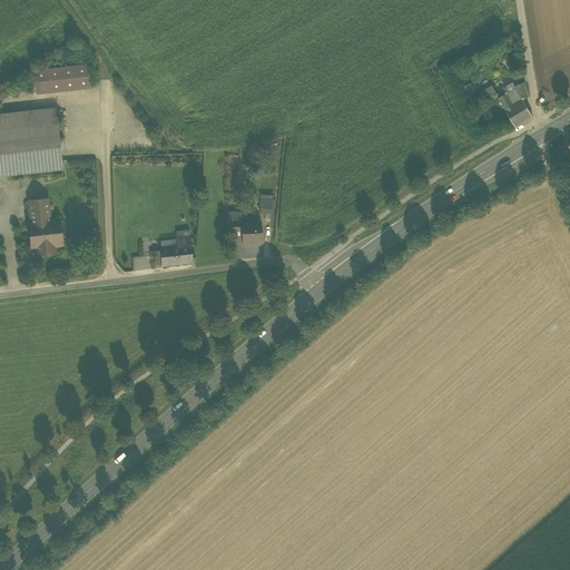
[(503,55),(510,58),(513,50),(507,47),(503,55)]
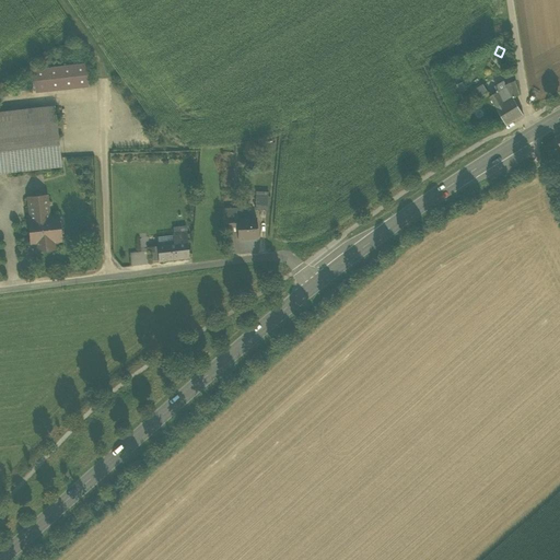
[(33,70),(36,92),(88,85),(85,65),(33,70)]
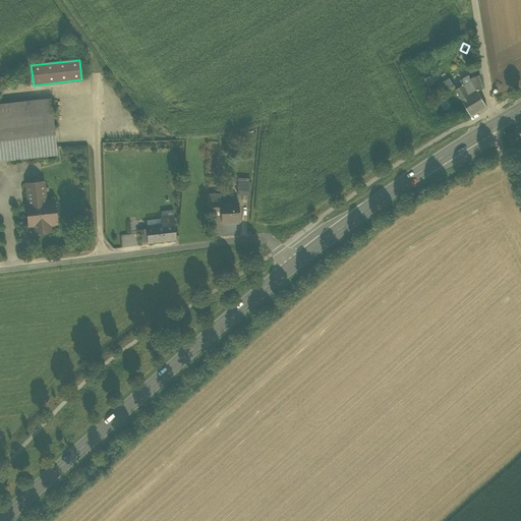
[(462,100),(471,116),(487,107),(478,92),(483,89),(479,74),(471,78),(469,76),(461,80),(464,85),(456,90),(462,100)]
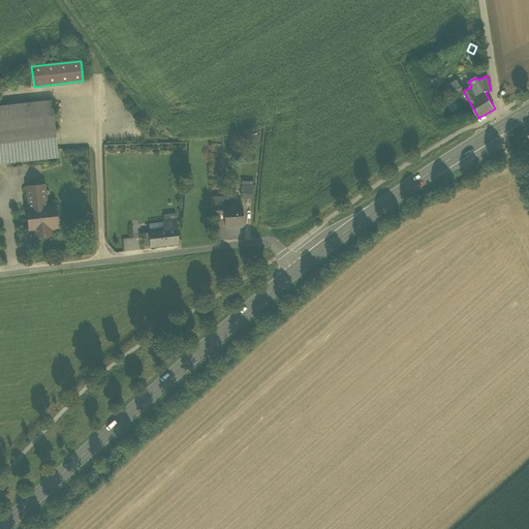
[(446,87),(450,94),(461,88),(457,80),(446,87)]
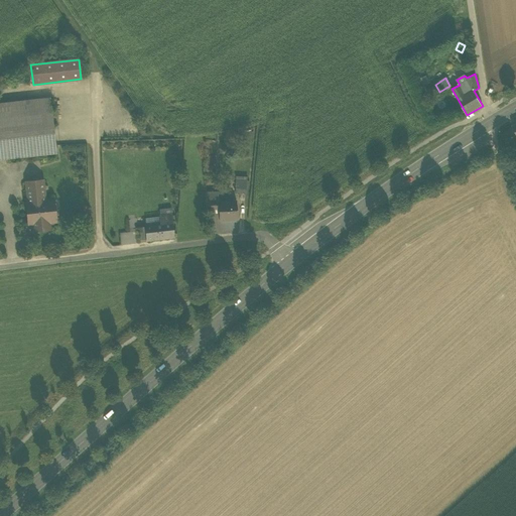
[(50,98),(10,102),(12,118),(52,113),(50,98)]
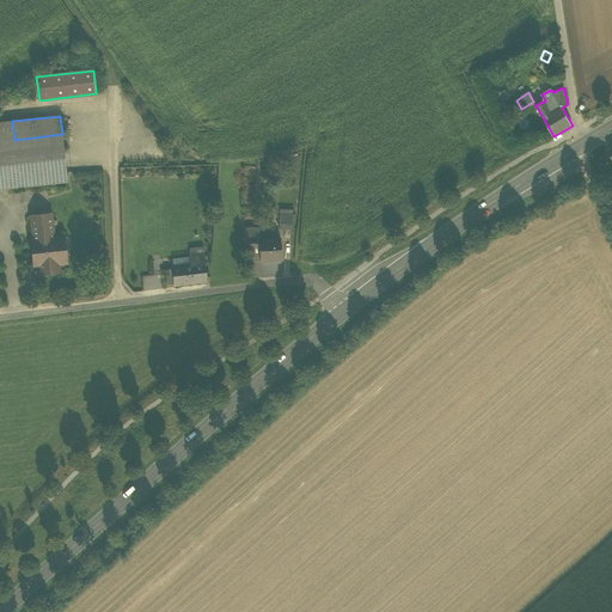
[(0,140),(14,140),(12,121),(0,122),(0,140)]
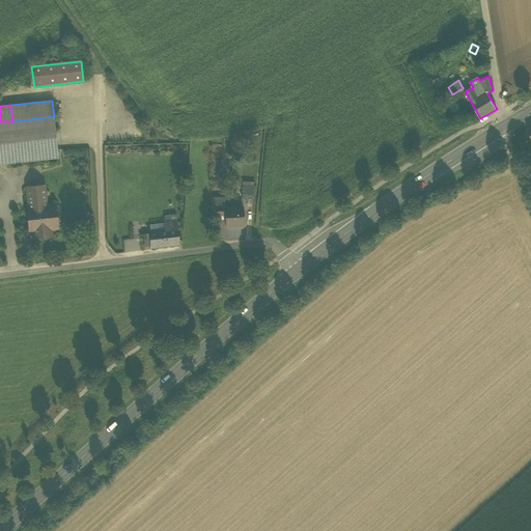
[(54,116),(12,121),(0,121),(0,164),(58,158),(54,116)]
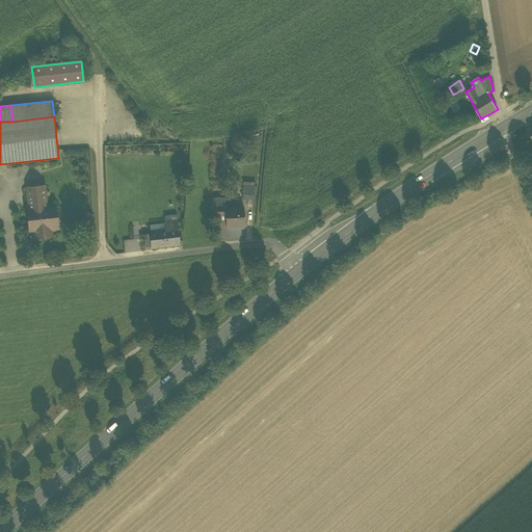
[(35,231),(36,238),(37,238),(36,234),(50,233),(50,229),(57,228),(57,227),(54,227),(51,208),(55,207),(55,206),(46,207),(43,186),(28,188),(30,209),(27,209),(29,231),(35,231)]
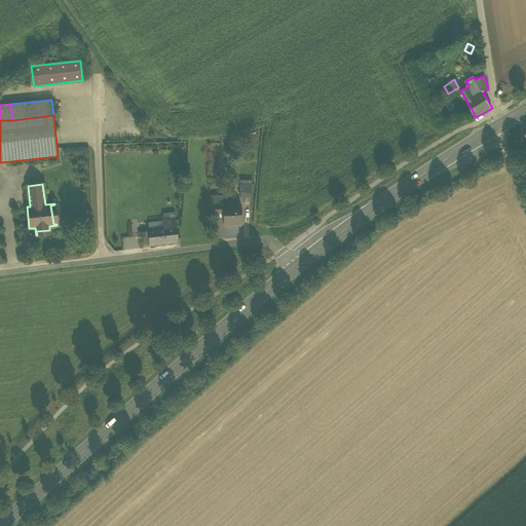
[(239,197),(251,197),(252,185),(240,184),(239,197)]
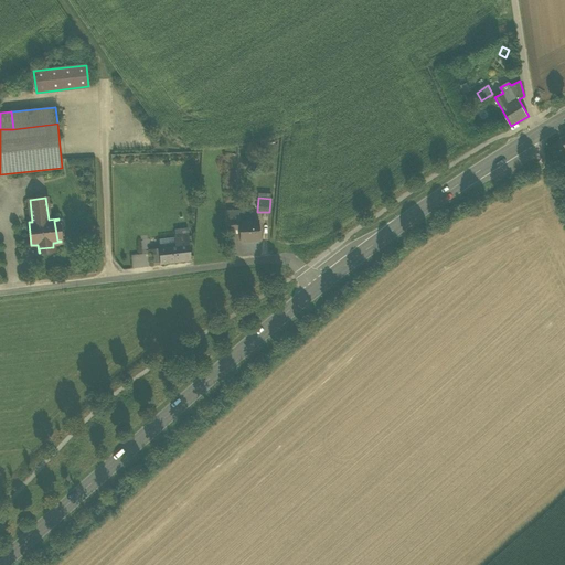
[(258,221),(240,222),(238,211),(225,211),(226,230),(238,228),(240,241),(259,240),(258,221)]
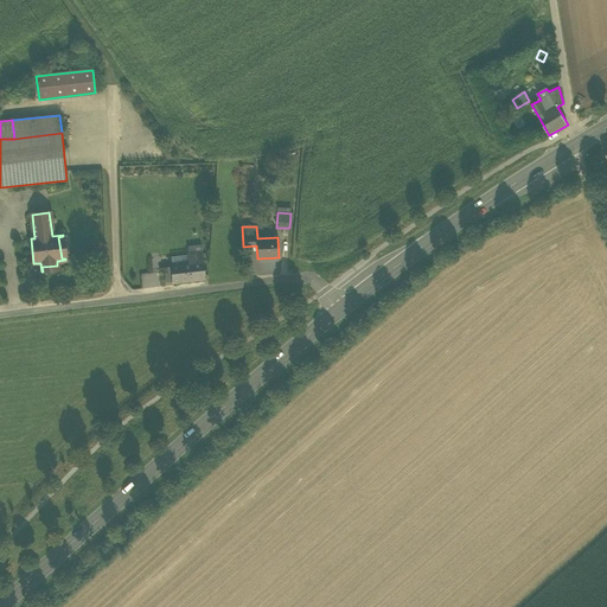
[(187,247),(187,255),(200,254),(199,244),(187,247)]
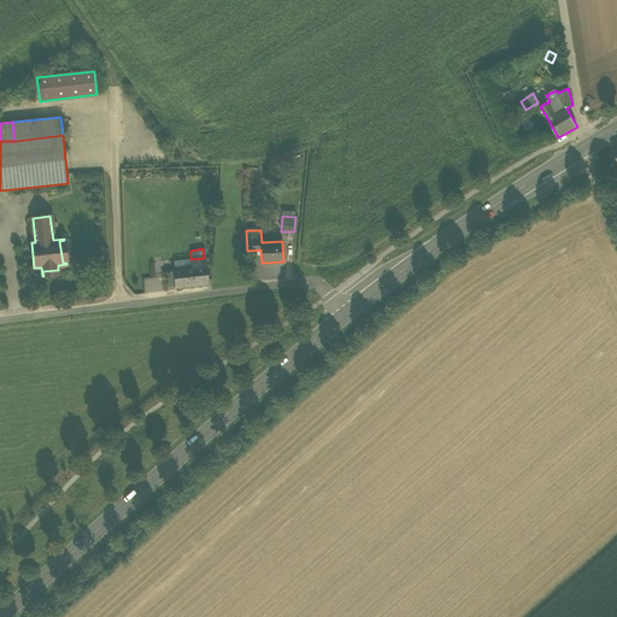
[(175,271),(176,287),(206,283),(205,266),(204,258),(191,259),(192,268),(175,270),(175,271)]
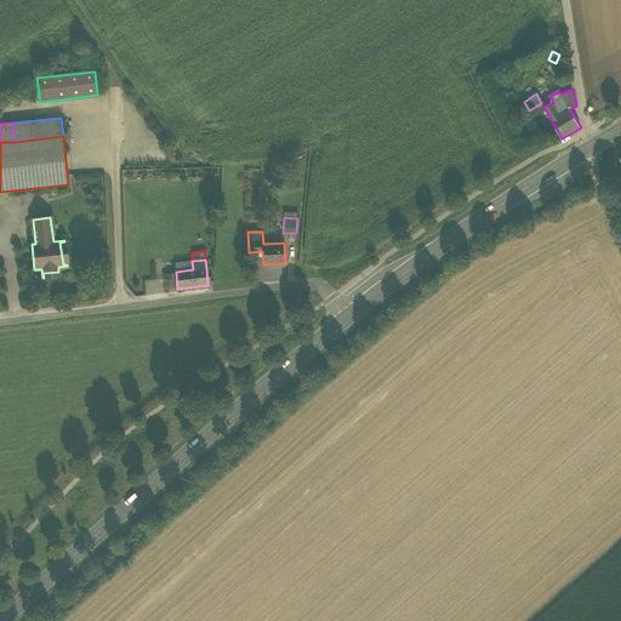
[(175,263),(176,272),(193,269),(192,261),(175,263)]
